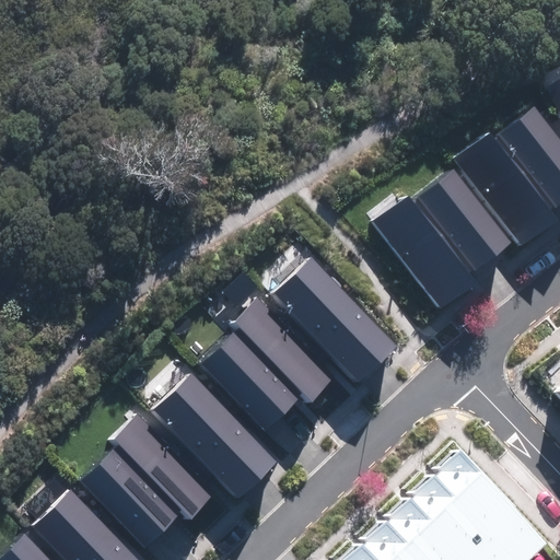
[(559,77),(548,84),(559,106),(559,77)]
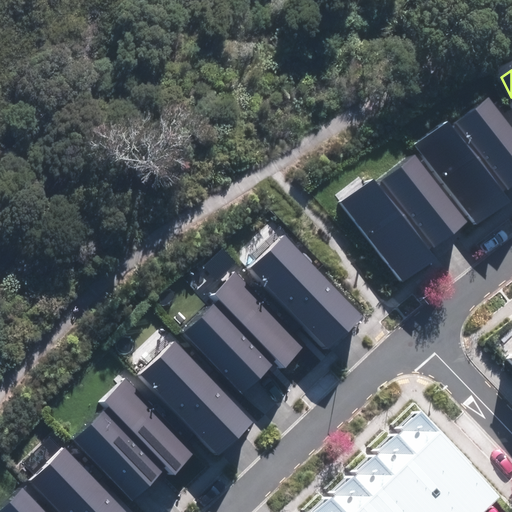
[(414,145),(476,225),(509,200),(503,191),(511,183),(511,128),(489,98),(451,127),(446,120),(414,145)]
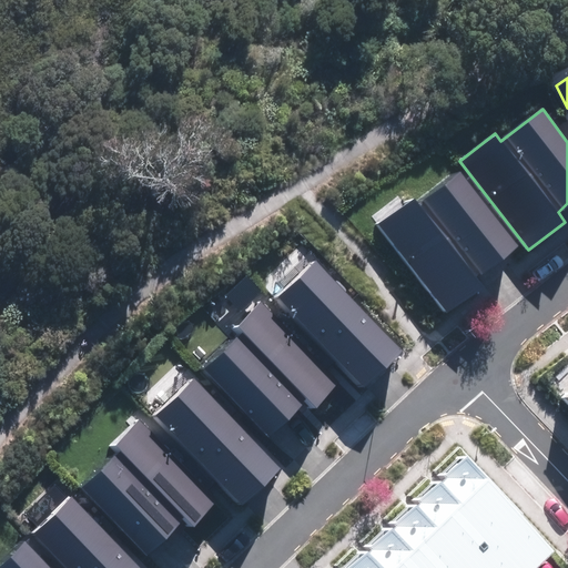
[(379,225),(448,314),(485,286),(478,276),(518,245),(463,173),(421,205),(415,198),(379,225)]
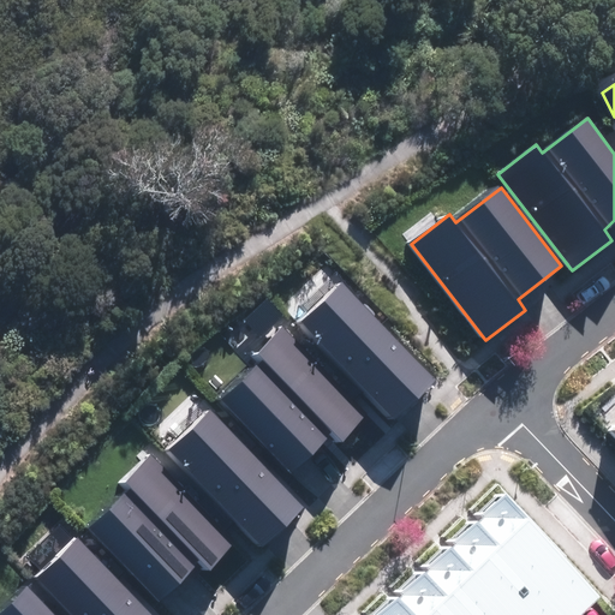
[(302,322),(396,419),(436,382),(342,284),(302,322)]
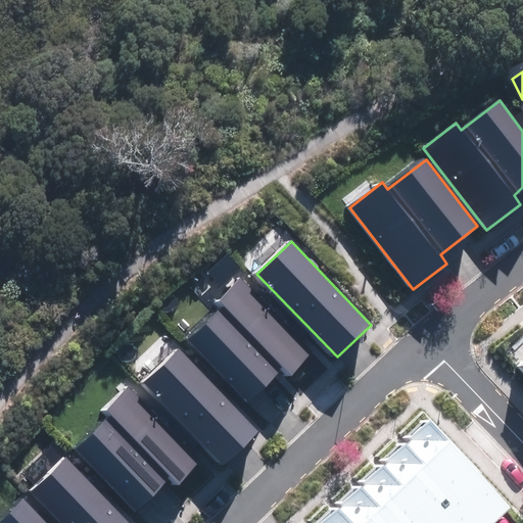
[(217,300),(223,306),(188,339),(248,402),(283,370),(290,377),(315,353),(241,277),(217,300)]
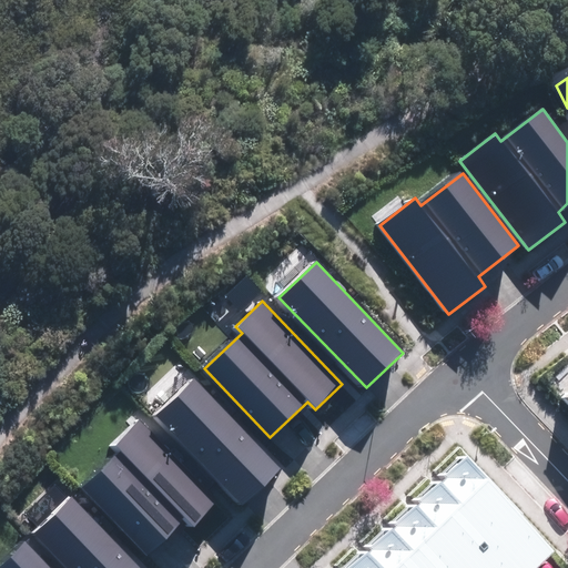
[(194,377),(154,415),(241,505),(280,467),(194,377)]
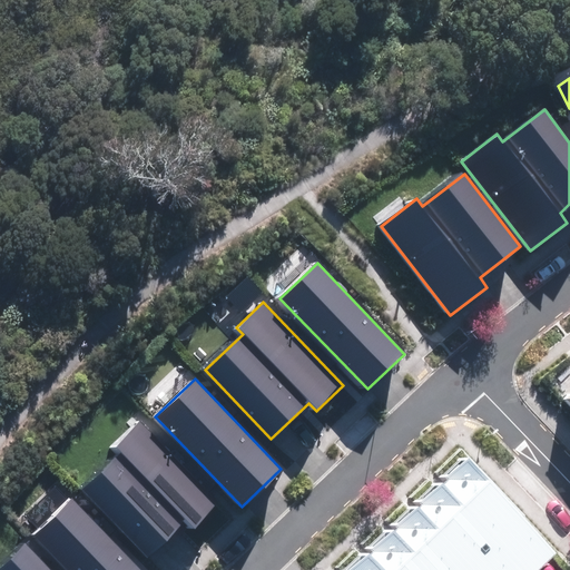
[(114,446),(120,453),(82,489),(148,558),(186,522),(194,530),(220,504),(140,421),(114,446)]
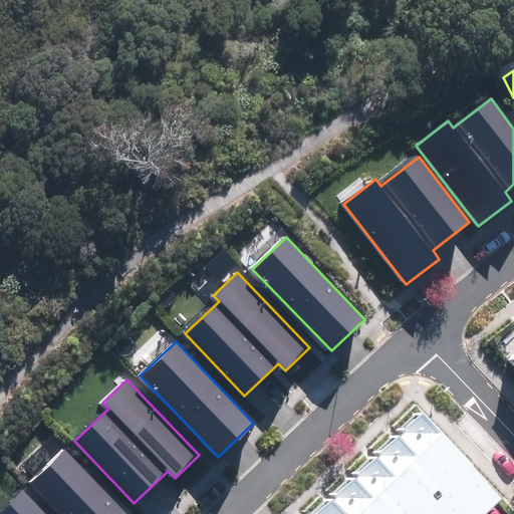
[(486,513),(503,499),(422,412),(312,513),(486,513)]
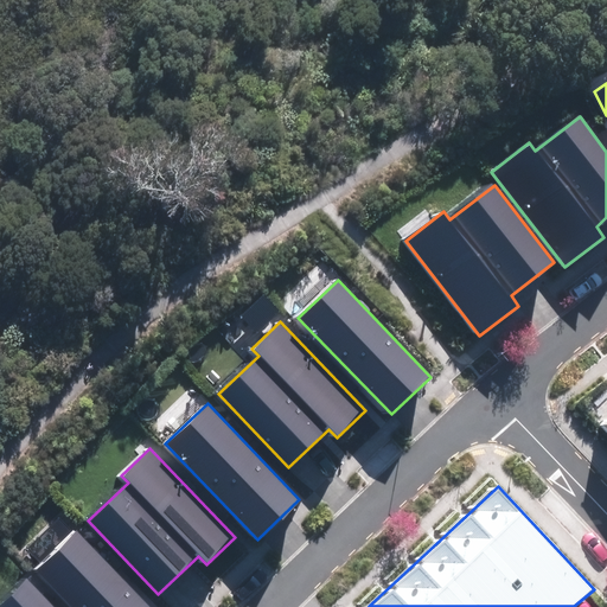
[(36,570),(71,606),(148,606),(77,531),(36,570)]
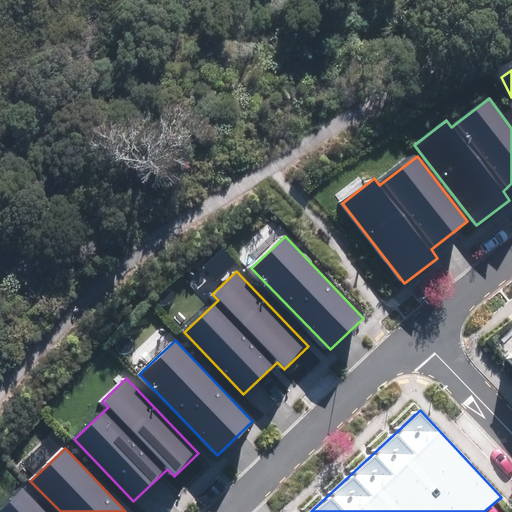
[(0,511),(53,511),(28,485),(0,510),(0,511)]
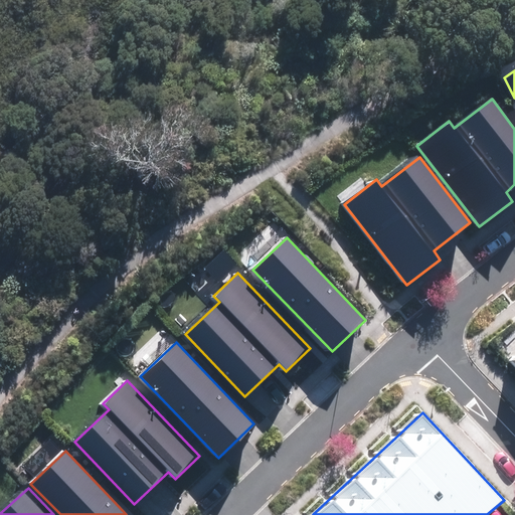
All buildings are outlined.
